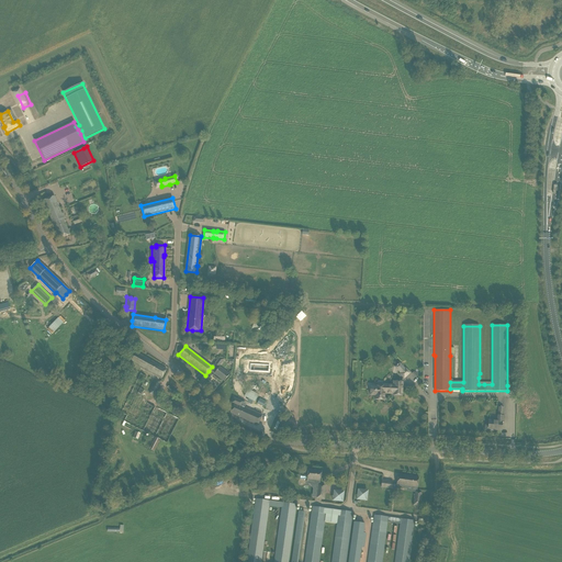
[(134,351),(132,357),(128,361),(161,379),(164,374),(167,369),(134,351)]
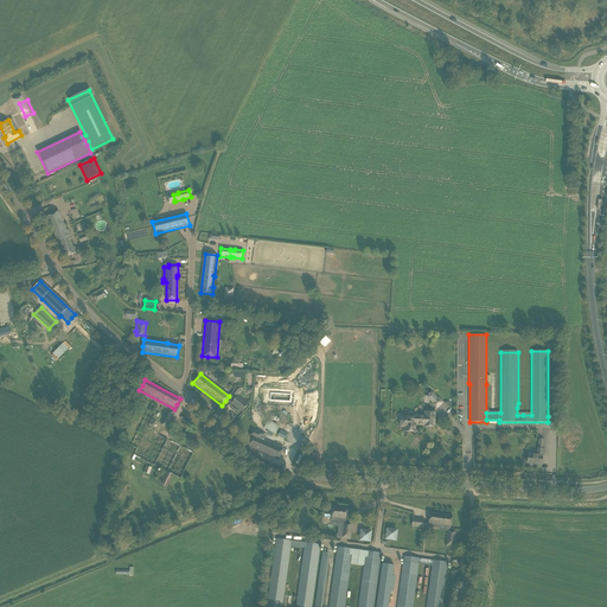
[(432,391),(426,396),(432,403),(430,404),(435,409),(442,403),(438,397),(432,391)]
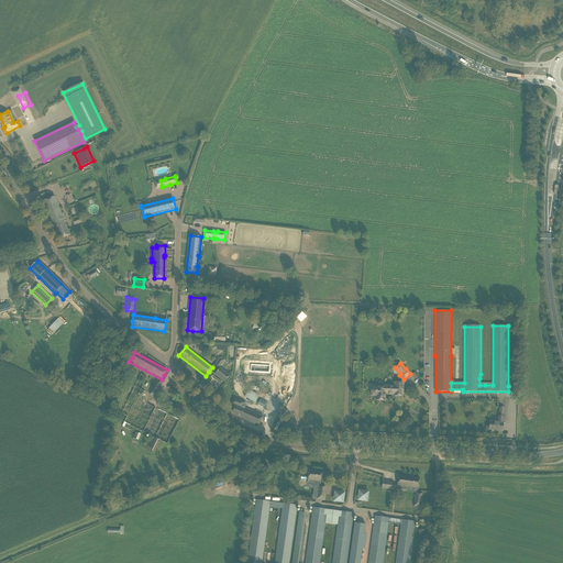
[(219,368),(218,370),(214,374),(224,382),(229,376),(219,368)]
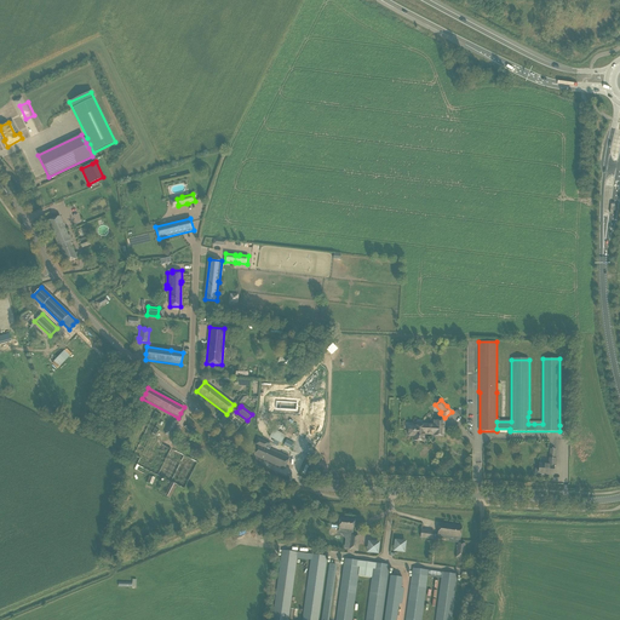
[(162,415),(155,412),(133,455),(141,459),(135,470),(144,475),(147,470),(164,480),(158,492),(170,499),(177,486),(184,489),(197,463),(160,443),(165,435),(170,437),(171,436),(172,437),(174,430),(177,423),(171,420),(166,428),(167,428),(165,434),(155,429),(162,415)]
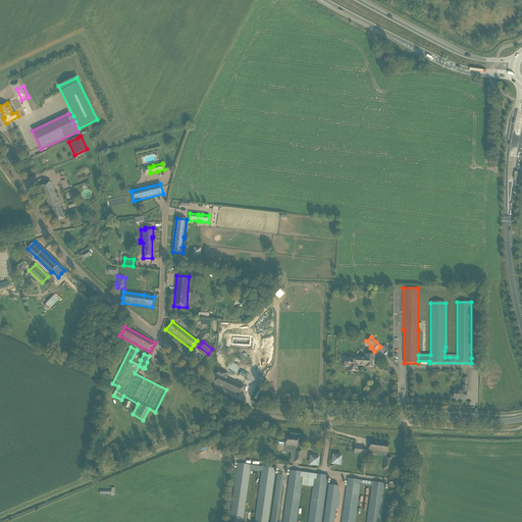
[(355,359),(344,359),(344,367),(349,367),(349,371),(357,371),(357,365),(365,365),(365,367),(373,367),(374,355),(365,354),(365,357),(355,357),(355,359)]
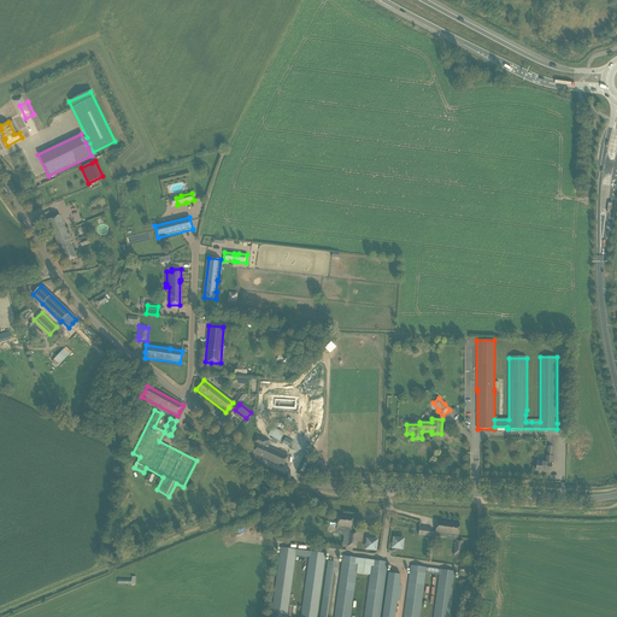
[(268,435),(278,441),(282,435),(275,430),(271,429),(268,435)]
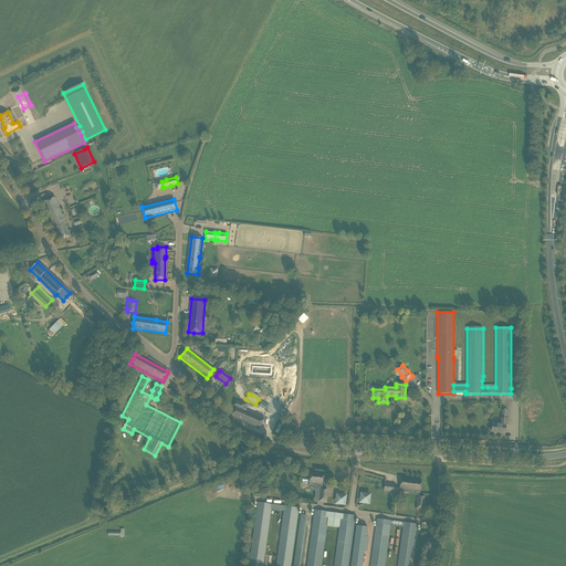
[(231,416),(247,422),(260,428),(263,429),(265,423),(262,421),(264,418),(247,410),(245,411),(242,409),(243,405),(236,401),(233,406),(236,407),(231,416)]
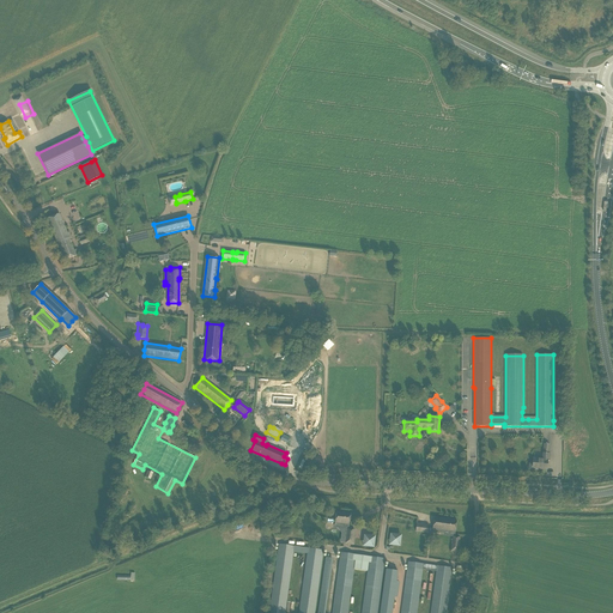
[(542,460),(533,460),(533,465),(529,463),(529,469),(538,471),(538,467),(547,468),(547,461),(550,461),(551,454),(548,454),(550,444),(545,444),(542,460)]
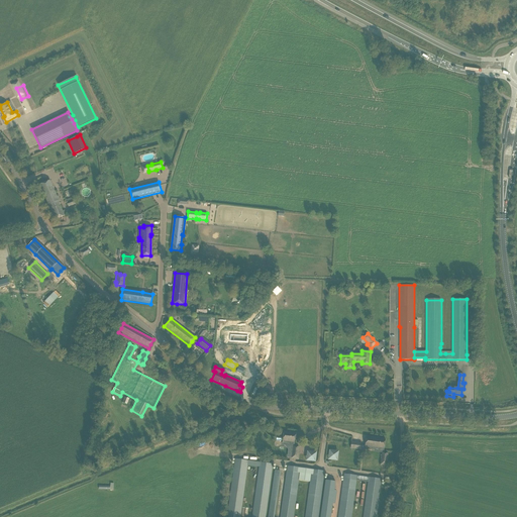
[(290,442),(290,446),(293,446),(291,458),(299,459),(299,453),(298,453),(299,447),(294,446),(295,442),(296,433),(284,432),(283,441),(290,442)]
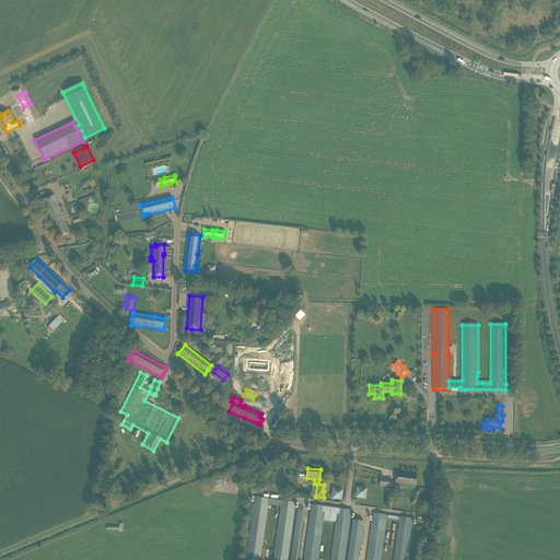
[(416,490),(416,486),(417,476),(396,473),(395,483),(395,486),(405,487),(405,489),(413,490),(416,491),(416,490)]
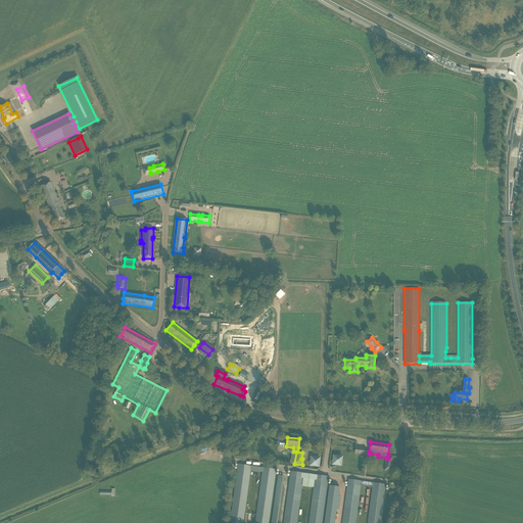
[(365,455),(366,448),(355,446),(354,454),(365,455)]
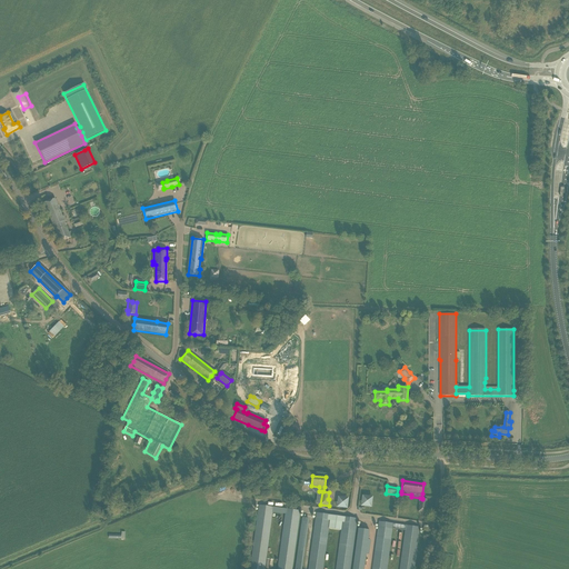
[(338,507),(348,508),(349,497),(339,496),(338,507)]
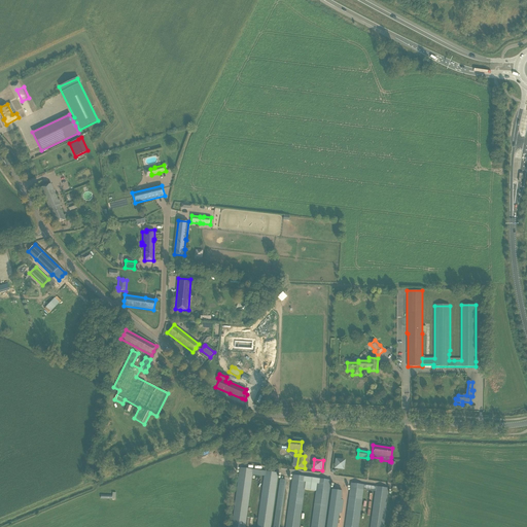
[(336,469),(346,469),(346,459),(336,459),(336,469)]
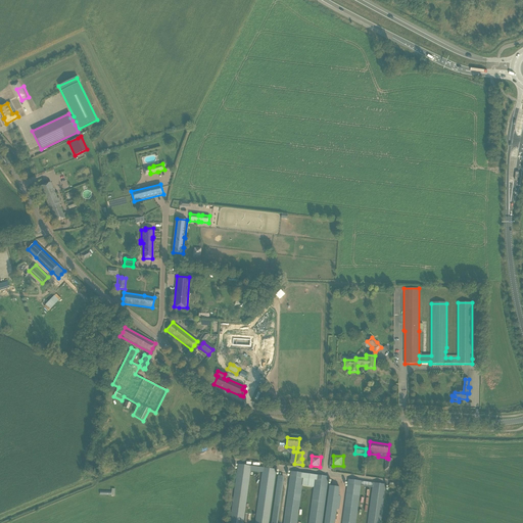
[(384,470),(391,471),(392,465),(391,465),(392,459),(388,458),(388,459),(386,458),(384,470)]
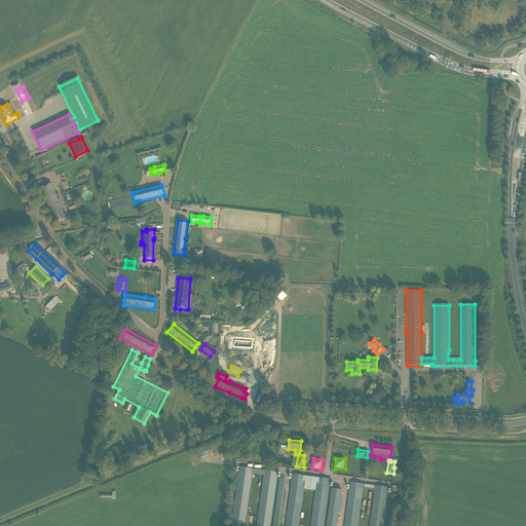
[(270,525),(277,473),(238,466),(230,525),(245,525),(252,474),(263,475),(256,525),(270,525)]
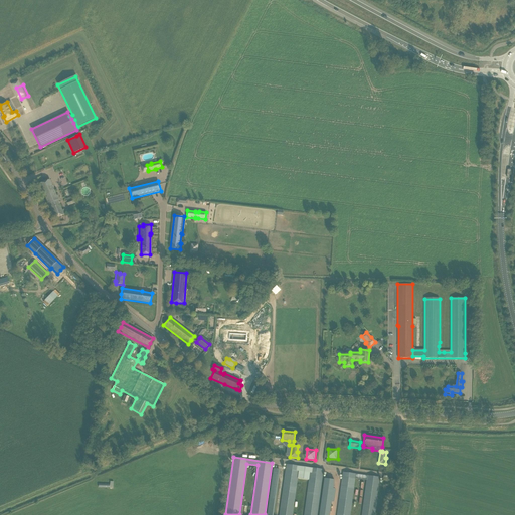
[(286,464),(279,514),(291,514),(296,478),(309,480),(304,514),(316,514),(323,470),(286,464)]
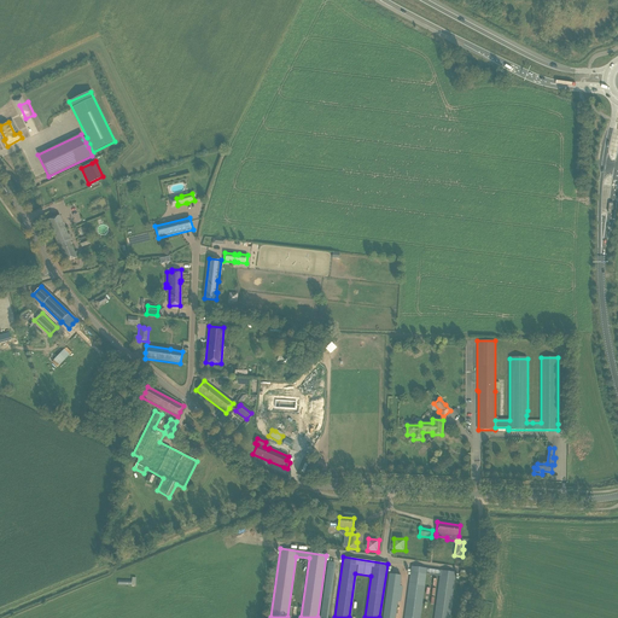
[(327,561),(321,617),(328,617),(334,563),(327,561)]
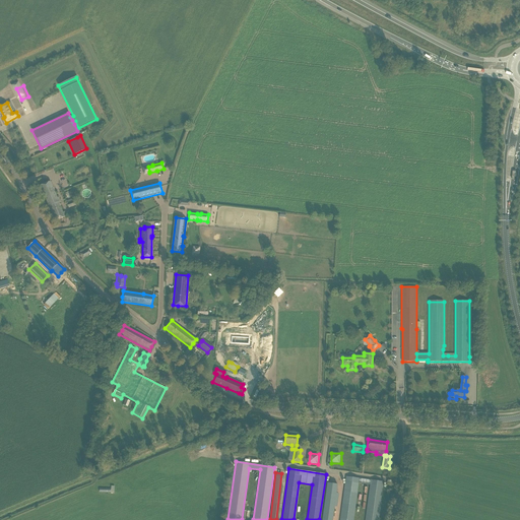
[(378,519),(383,486),(384,481),(346,476),(345,481),(339,519),(352,519),(358,483),(370,485),(365,519),(378,519)]
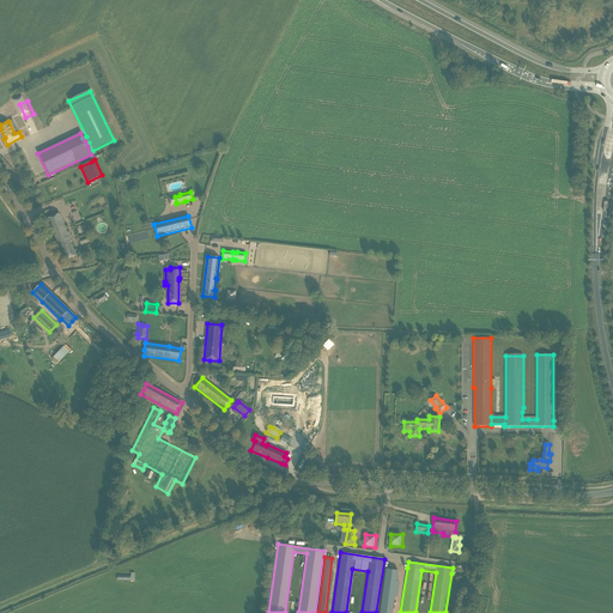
[(399,571),(386,570),(380,612),(392,612),(396,584),(399,571)]
